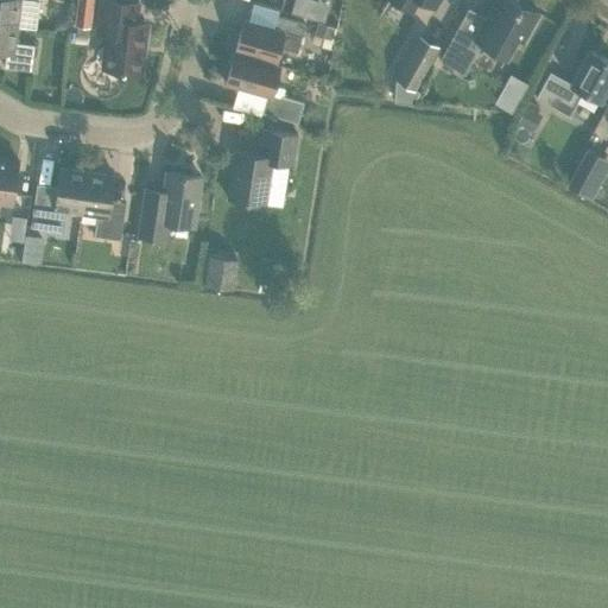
[(0,0),(0,21),(36,26),(39,0),(0,0)]
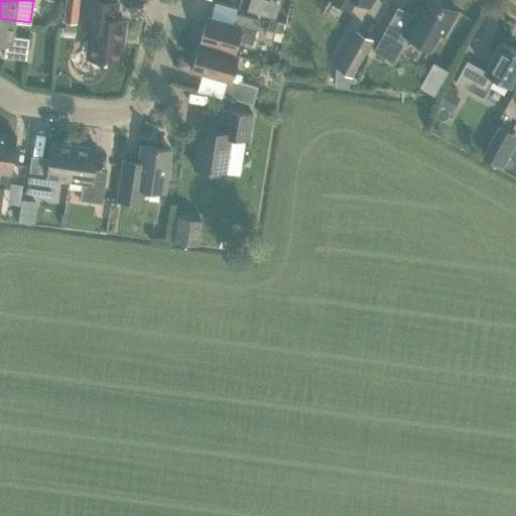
[(88,56),(118,60),(123,19),(114,18),(116,2),(102,0),(86,0),(83,25),(92,26),(88,56)]
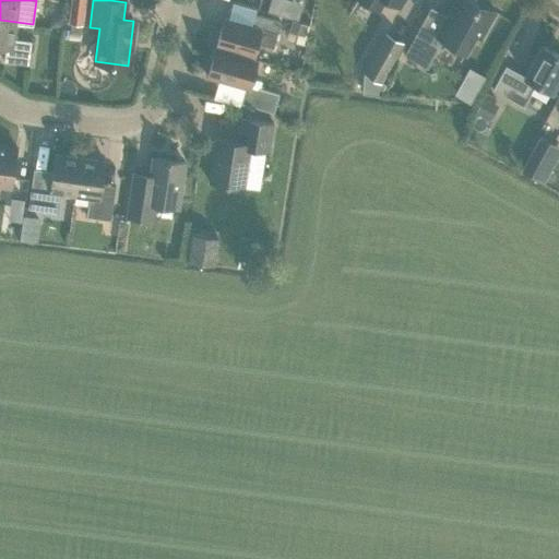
[(361,0),(380,10),(384,0),(389,0),(400,6),(402,0),(361,0)]
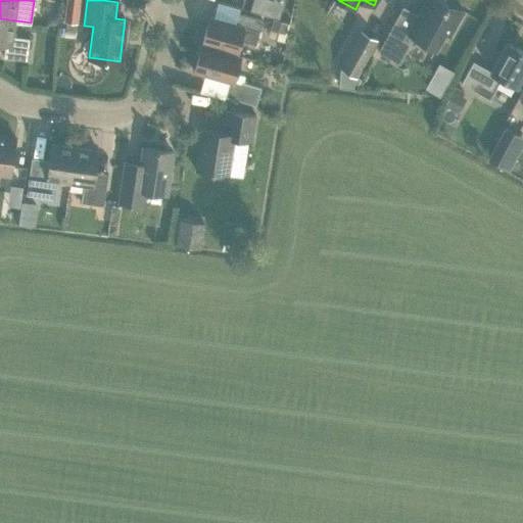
[(445,0),(426,0),(418,14),(402,6),(387,33),(403,42),(408,34),(434,49),(444,32),(449,35),(464,10),(445,0)]
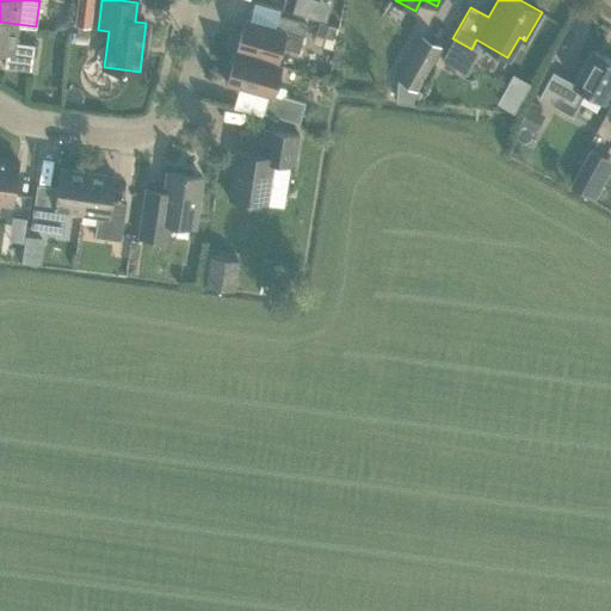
[(298,50),(306,23),(278,16),(275,28),(244,18),(234,51),(277,63),(282,45),(298,50)]
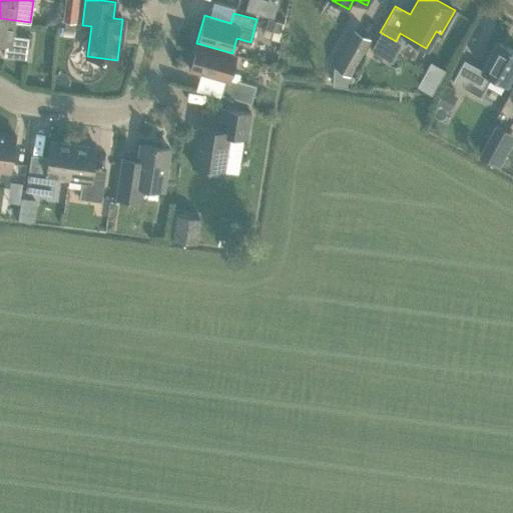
[(12,35),(14,21),(0,19),(0,42),(5,43),(3,55),(26,58),(29,37),(12,35)]
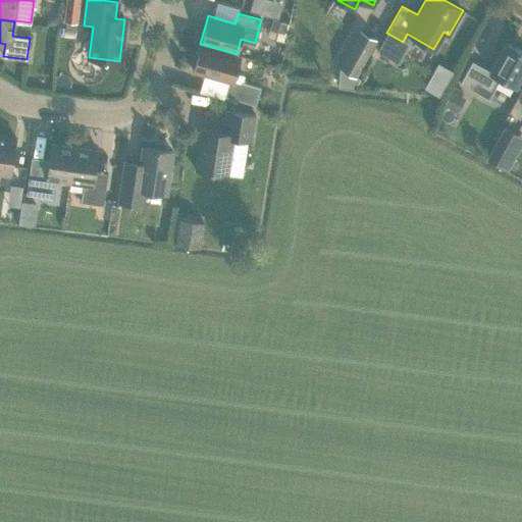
[(355,75),(375,39),(360,31),(340,66),(355,75)]
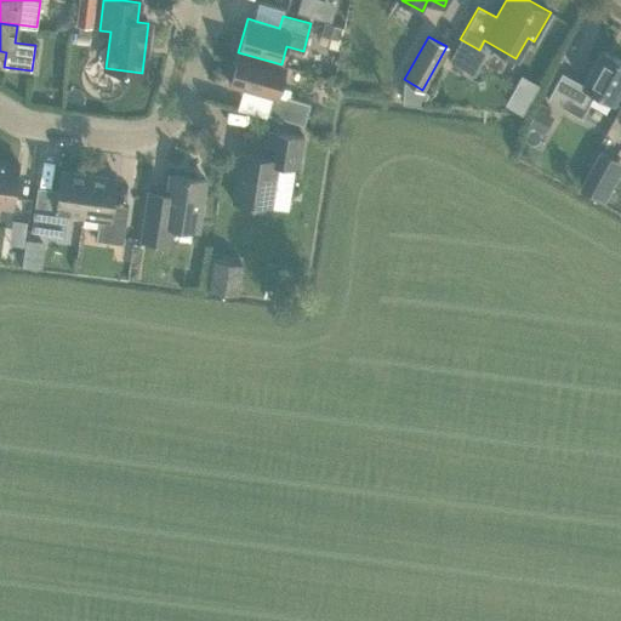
[(547,97),(580,115),(594,91),(611,101),(620,83),(620,60),(602,50),(582,84),(562,72),(547,97)]
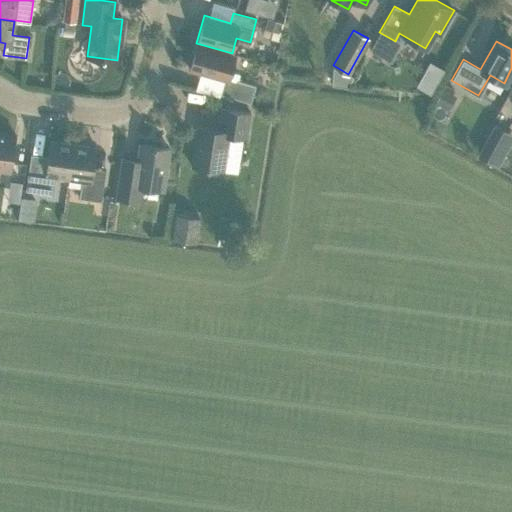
[(328,42),(312,56),(323,67),(338,54),(328,42)]
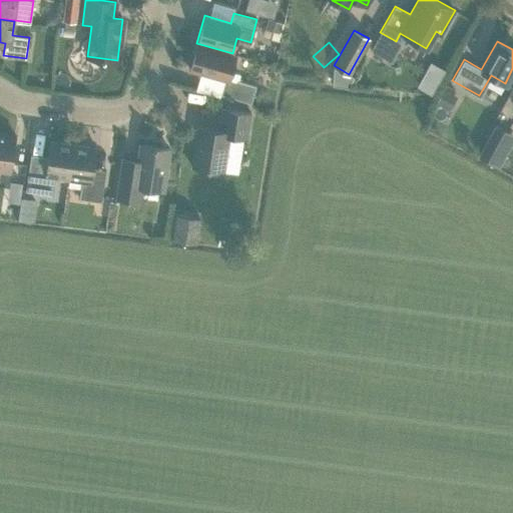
[(232,53),(196,43),(188,71),(223,81),(219,94),(250,103),(255,86),(229,78),(236,54),(232,53)]
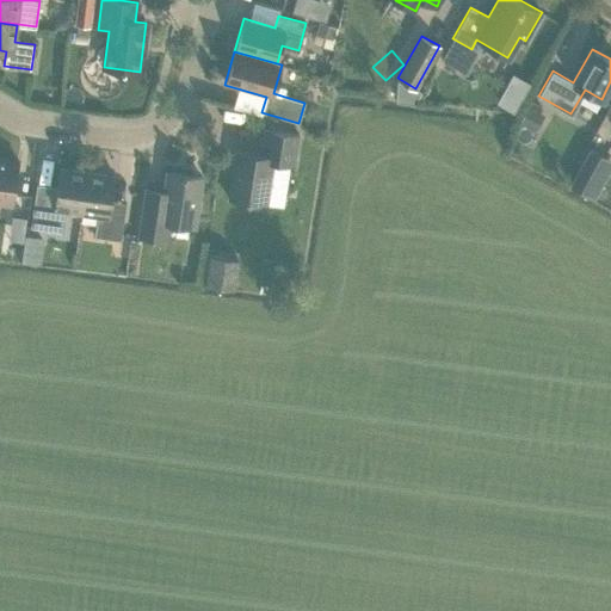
[(542,107),(531,102),(519,123),(530,129),(542,107)]
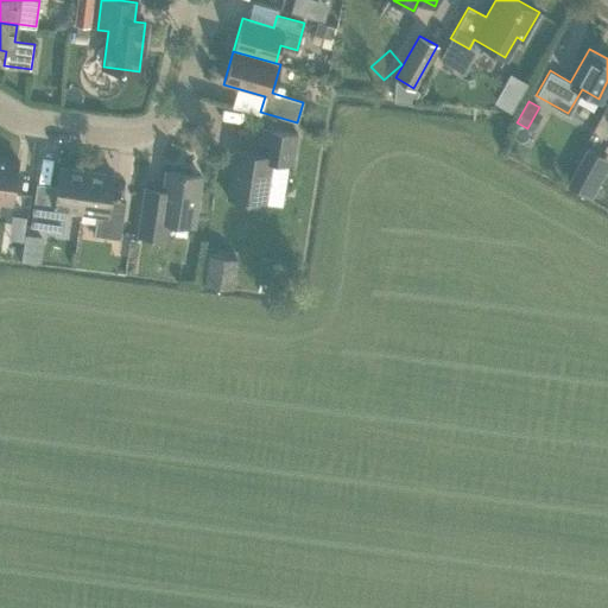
[(292,165),(296,140),(263,135),(260,153),(234,150),(227,197),(265,203),(271,162),(292,165)]
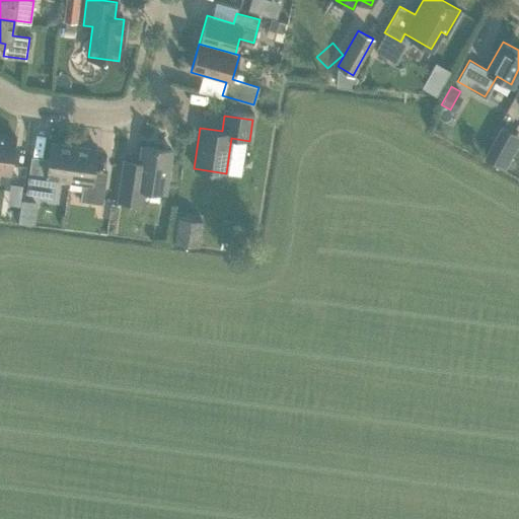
[(518,143),(518,135),(500,125),(483,156),(505,169),(518,143)]
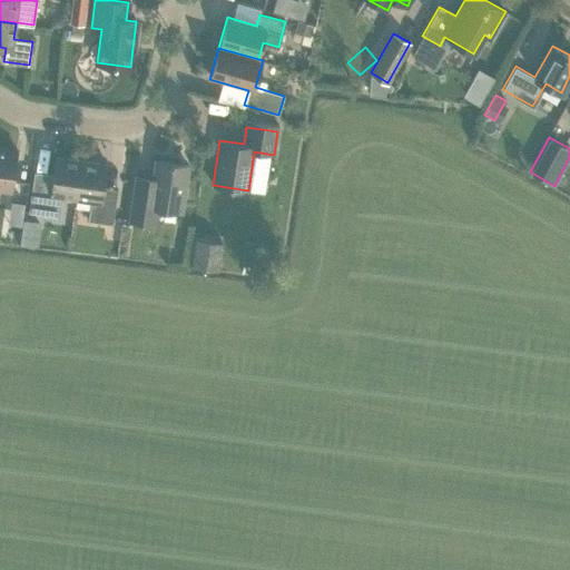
[(17,150),(0,147),(0,187),(11,189),(17,150)]
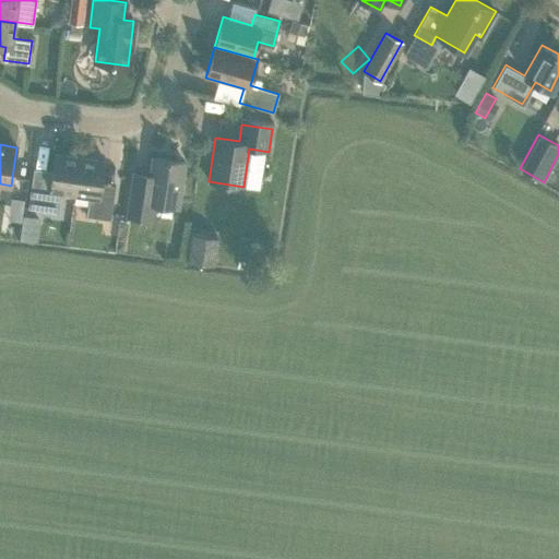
[(60,193),(74,194),(80,157),(54,153),(50,178),(32,175),(27,207),(58,211),(60,193)]
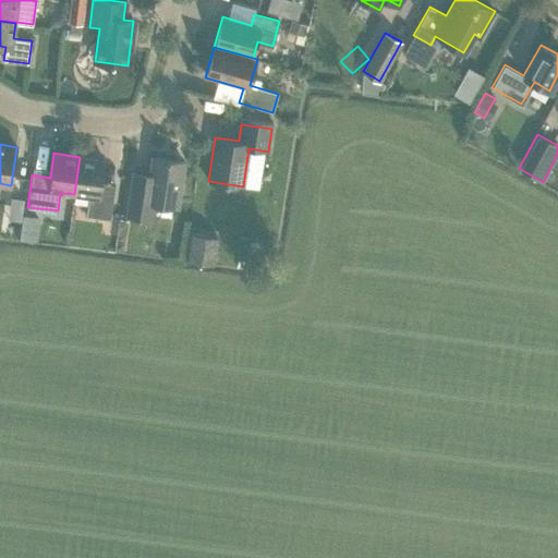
[(178,206),(184,161),(152,156),(147,185),(131,182),(126,215),(144,218),(146,202),(178,206)]
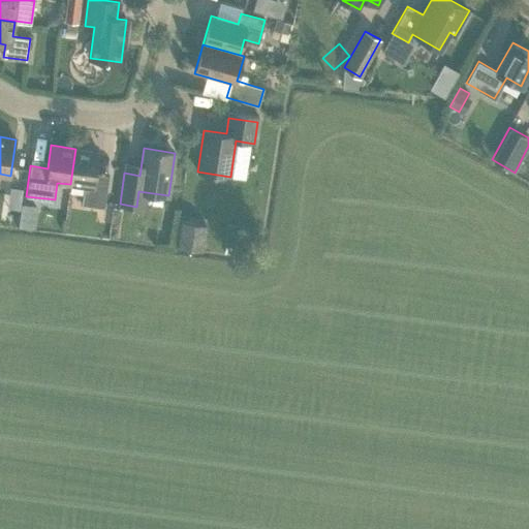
[(99,152),(75,149),(70,184),(84,186),(82,204),(104,207),(107,185),(95,183),(99,152)]
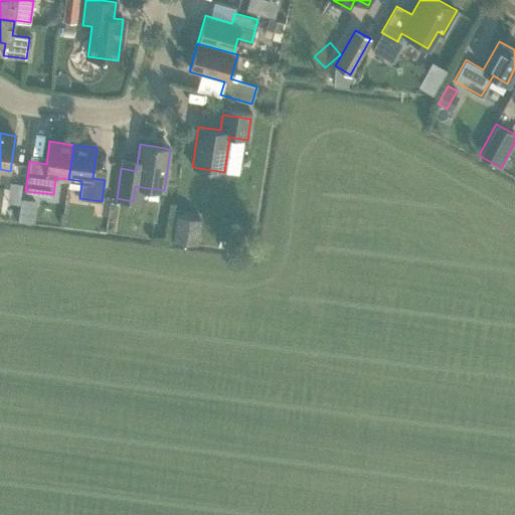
[(18,208),(22,180),(6,178),(2,206),(18,208)]
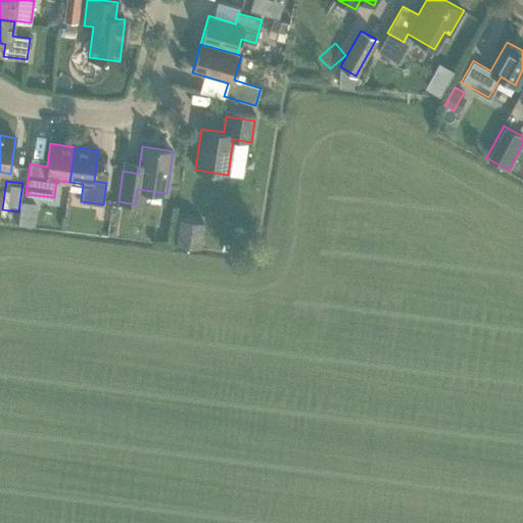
[(203,221),(180,218),(177,242),(200,245),(203,221)]
